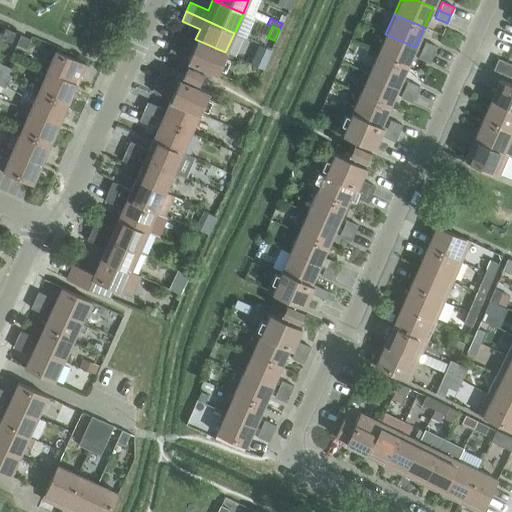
[(10,42),(14,32),(4,28),(0,38),(10,42)]
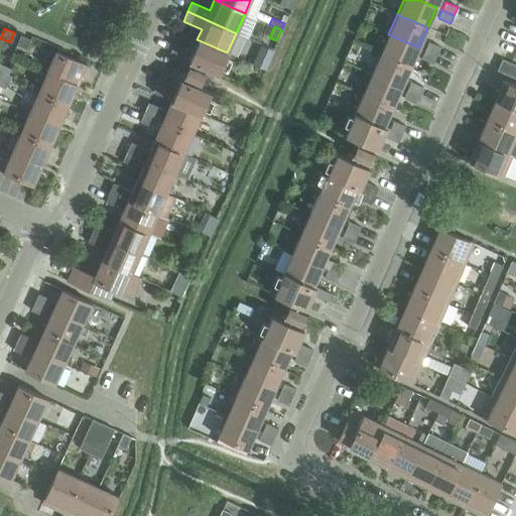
[(178,31),(175,38),(183,41),(186,35),(178,31)]
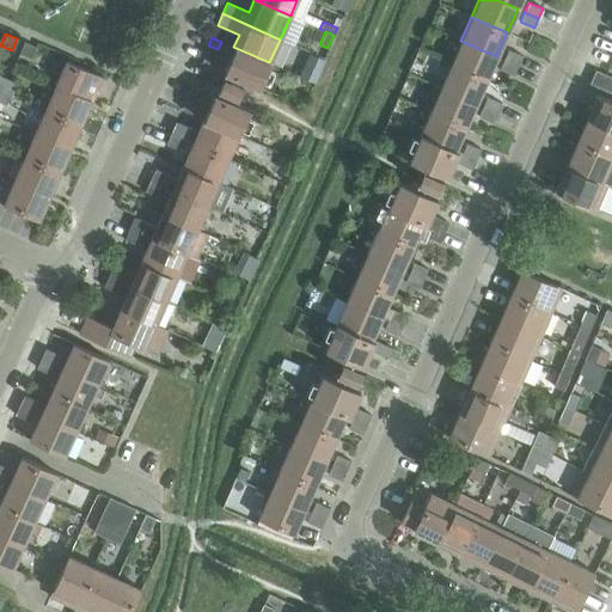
[(451,63),(485,80),(496,56),(460,41),(451,63)]
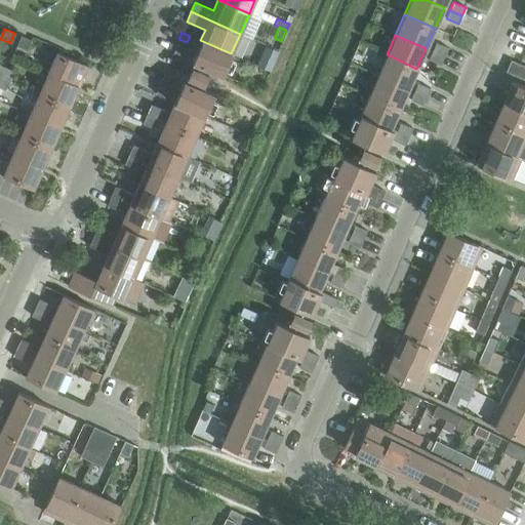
[(30,40),(21,36),(15,45),(26,50),(30,40)]
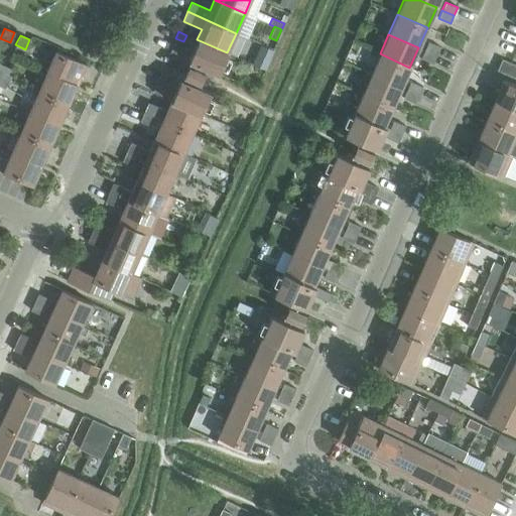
[(175,38),(172,45),(180,49),(183,41),(175,38)]
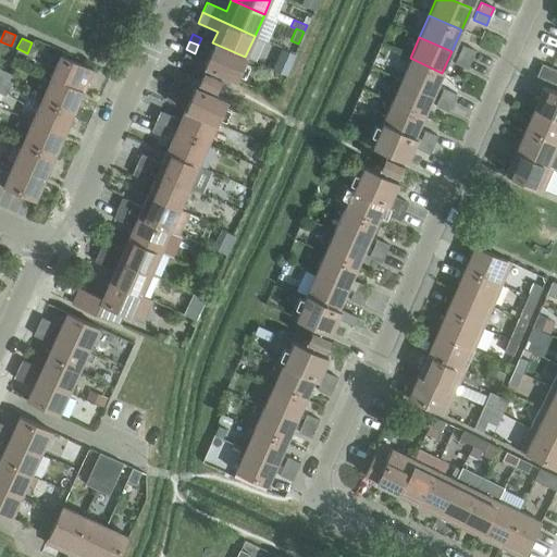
[(212,42),(202,65),(235,79),(245,57),(212,42)]
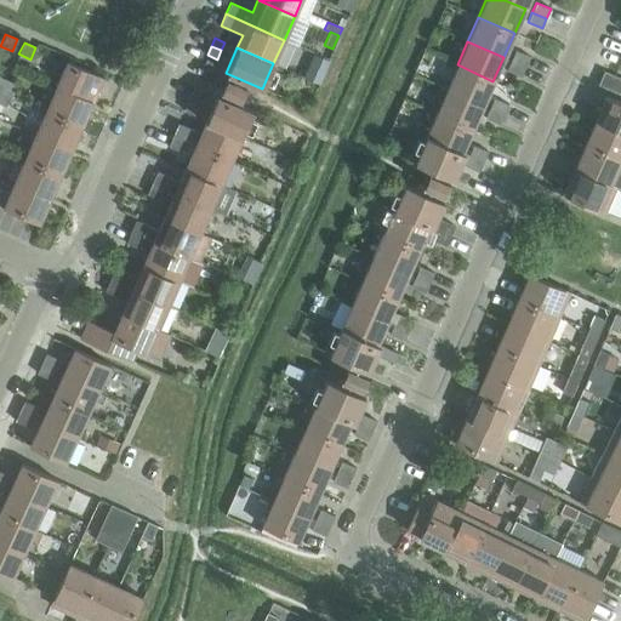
[(516,50),(511,60),(525,66),(529,56),(516,50)]
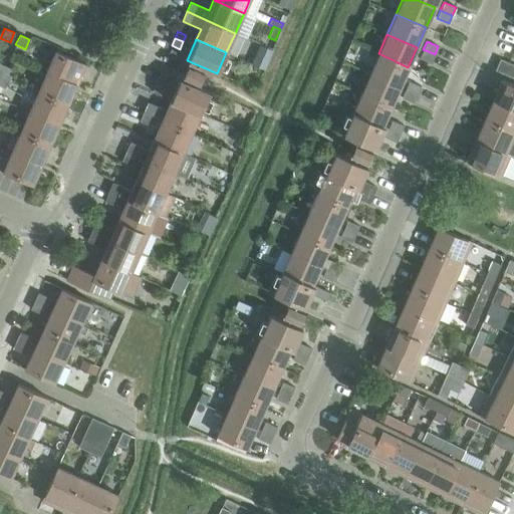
[(169,52),(177,56),(180,49),(172,45),(169,52)]
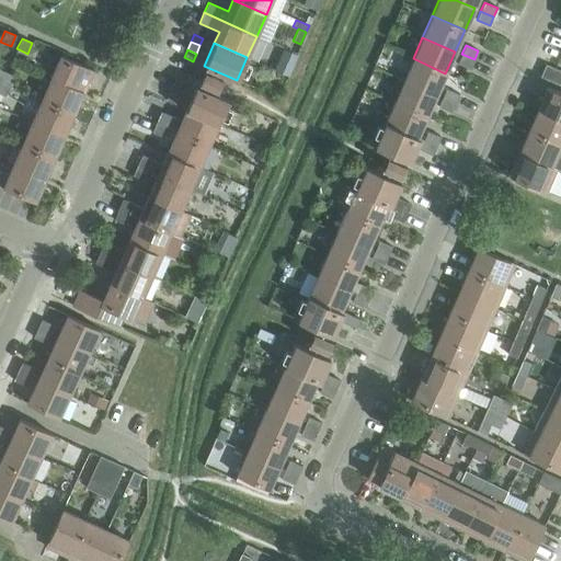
[(457,64),(470,69),(474,59),(461,54),(457,64)]
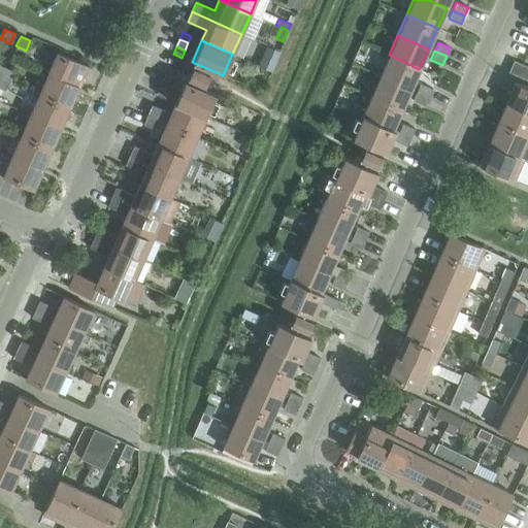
[(57,52),(46,73),(78,87),(88,65),(57,52)]
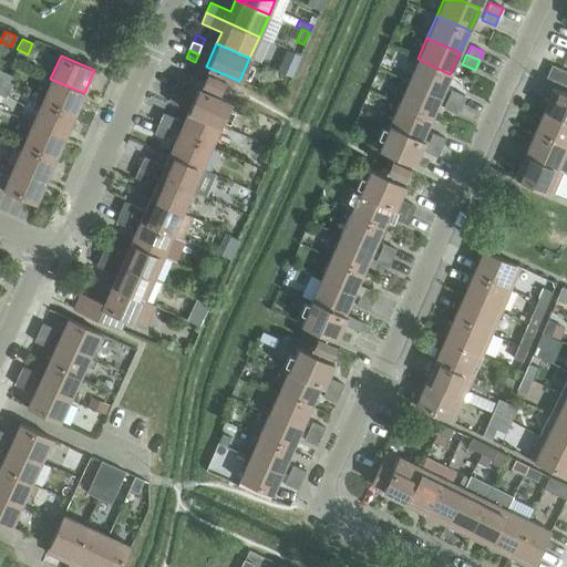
[(408,81),(440,95),(450,74),(418,59),(408,81)]
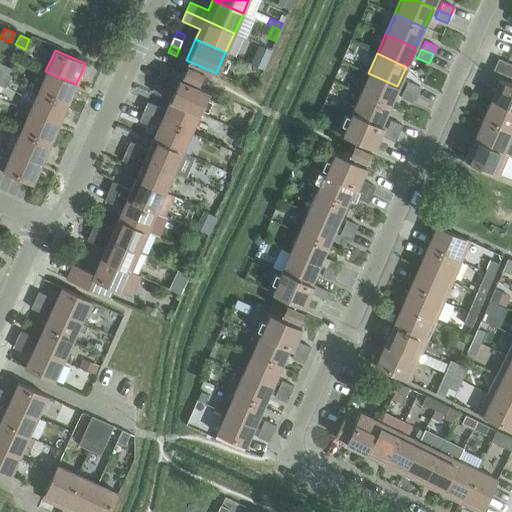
[(250,63),(262,68),(266,59),(254,54),(250,63)]
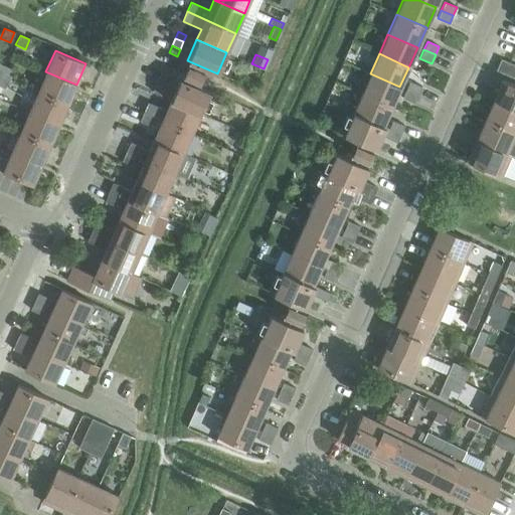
[(514,64),(509,62),(501,58),(496,69),(514,77),(514,64)]
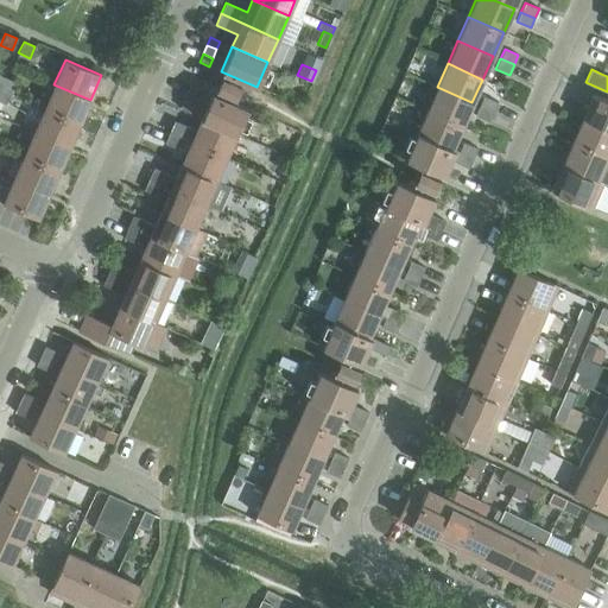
[(0,86),(0,88),(11,94),(17,82),(4,76),(0,86)]
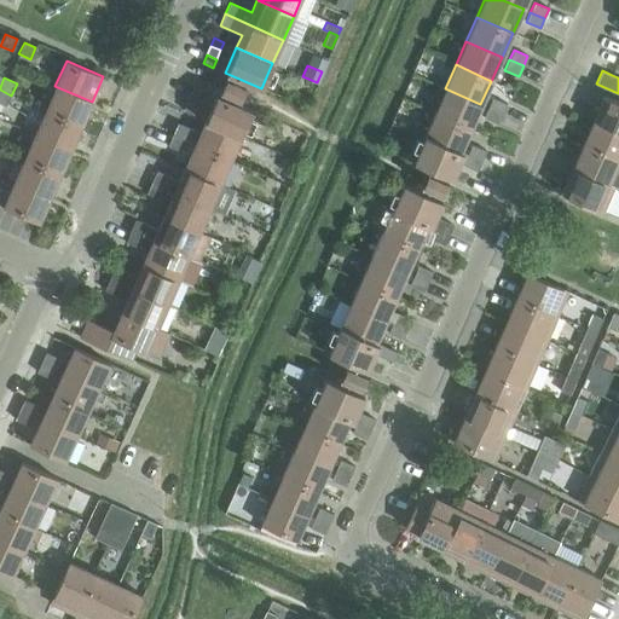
[(246,88),(225,79),(220,90),(241,99),(246,88)]
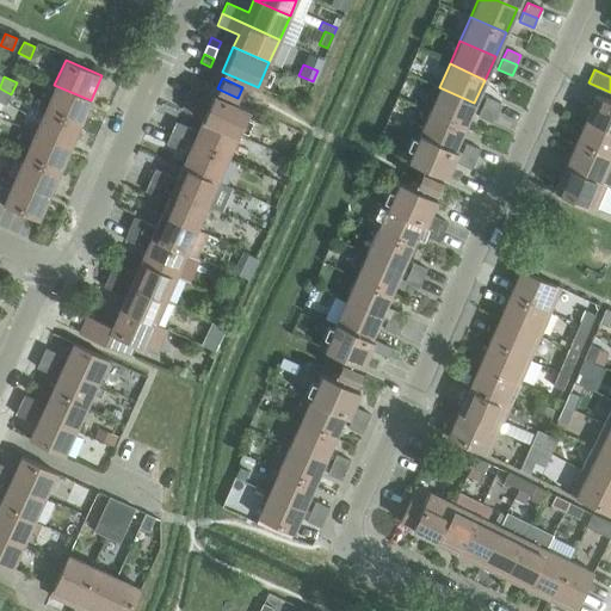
[(187,92),(197,97),(201,88),(191,84),(187,92)]
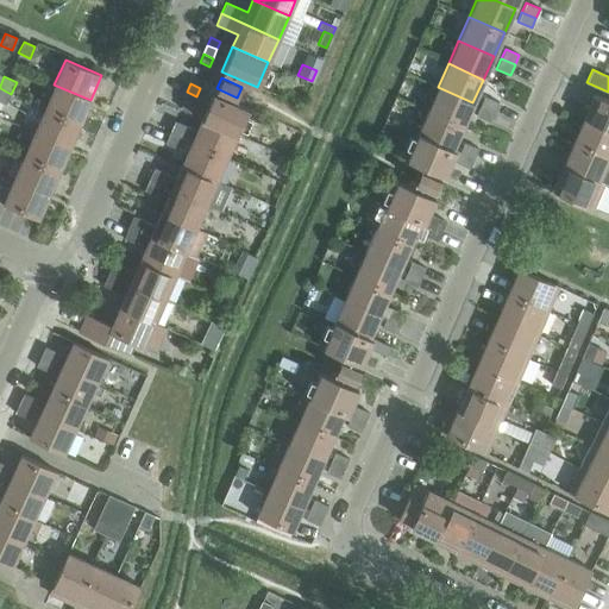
[(44,108),(80,124),(90,100),(54,85),(44,108)]
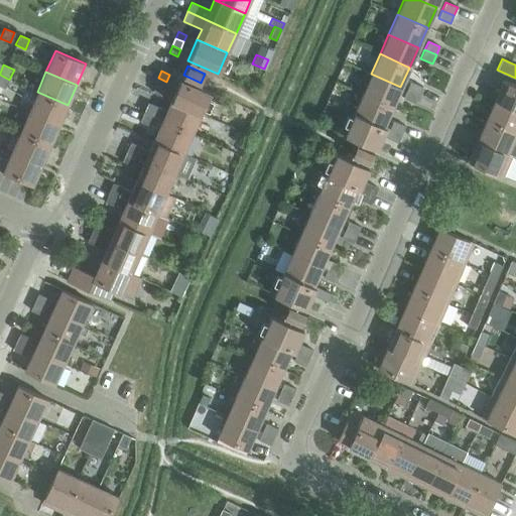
[(362,94),(392,107),(400,87),(371,74),(362,94)]
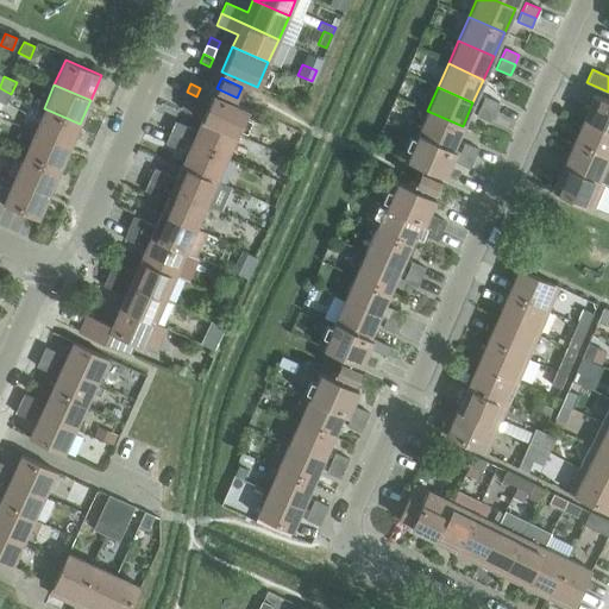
[(0,101),(6,105),(11,94),(0,88),(0,101)]
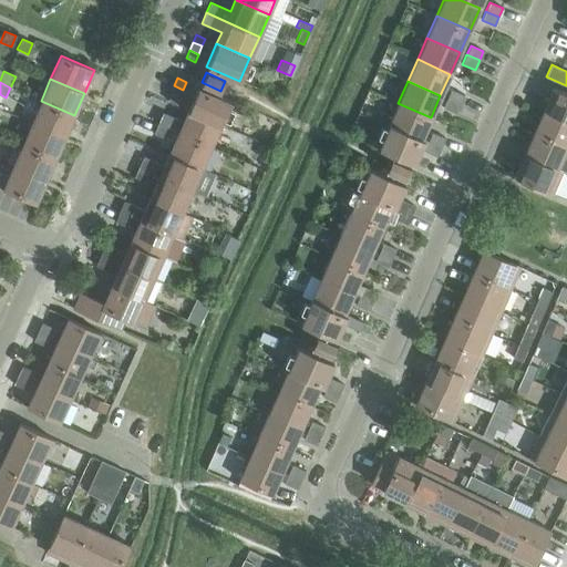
[(183,90),(174,85),(171,93),(179,98),(183,90)]
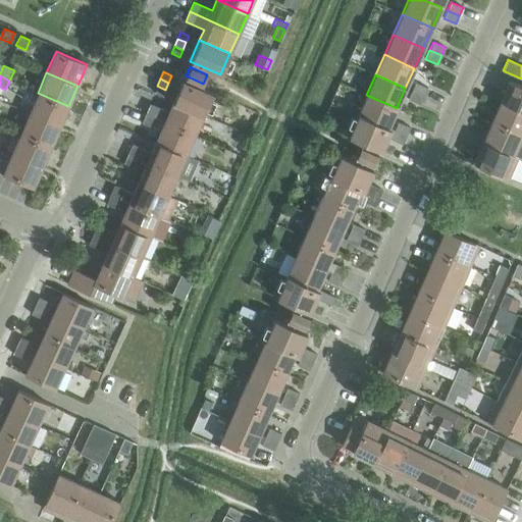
[(181,80),(172,101),(203,114),(212,93),(181,80)]
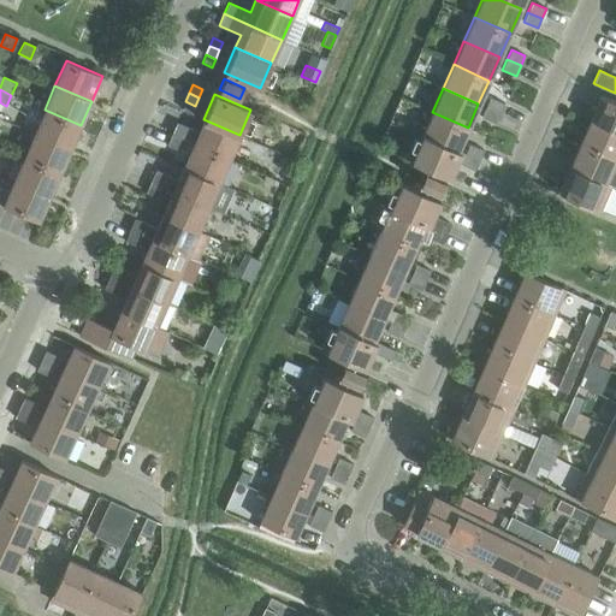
[(615,101),(600,95),(590,119),(615,130),(615,101)]
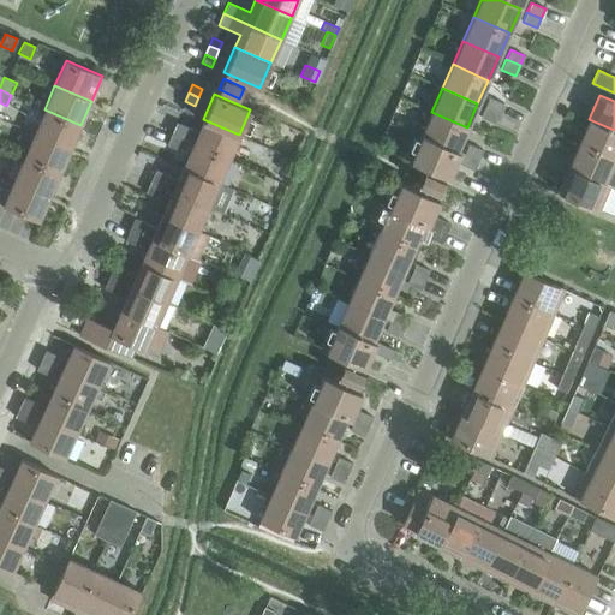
[(489,97),(484,107),(499,113),(503,103),(489,97)]
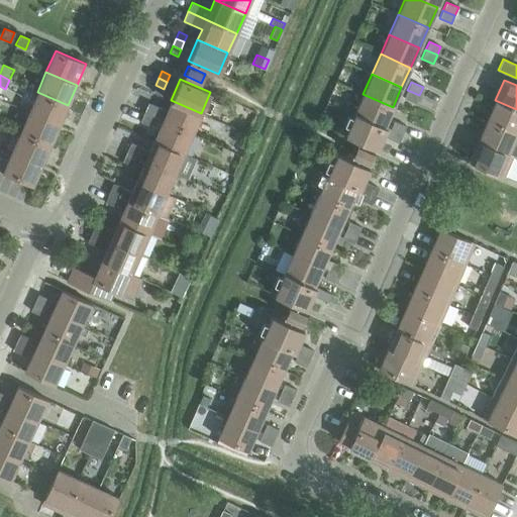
[(164,89),(156,85),(152,92),(161,96),(164,89)]
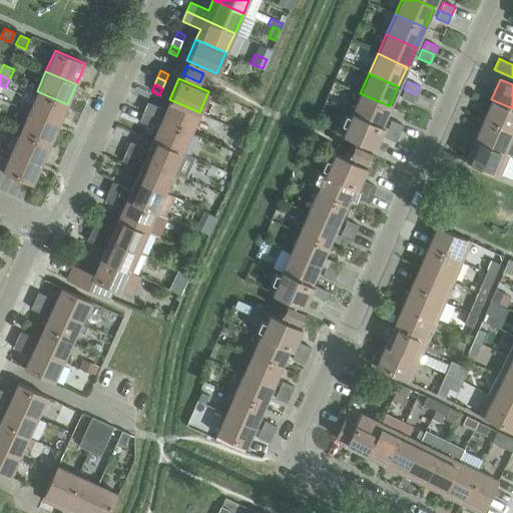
[(401,97),(413,102),(416,94),(404,89),(401,97)]
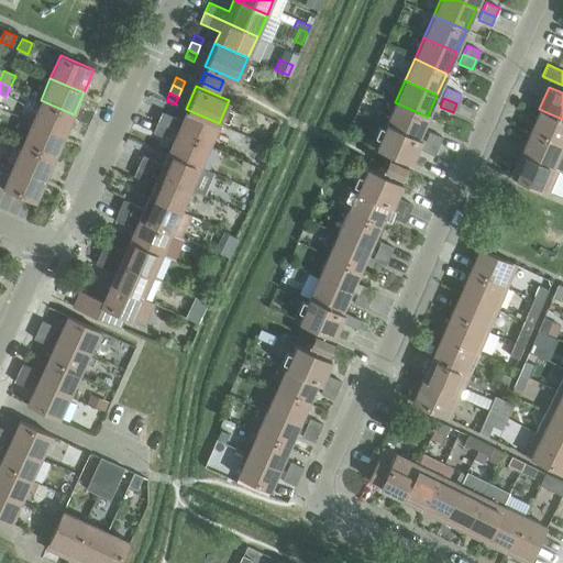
[(31,121),(64,135),(74,114),(41,100),(31,121)]
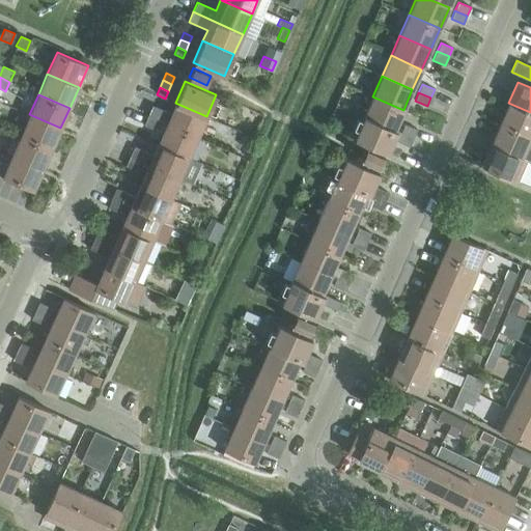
[(379,123),(394,130),(403,110),(372,96),(363,117),(379,123)]
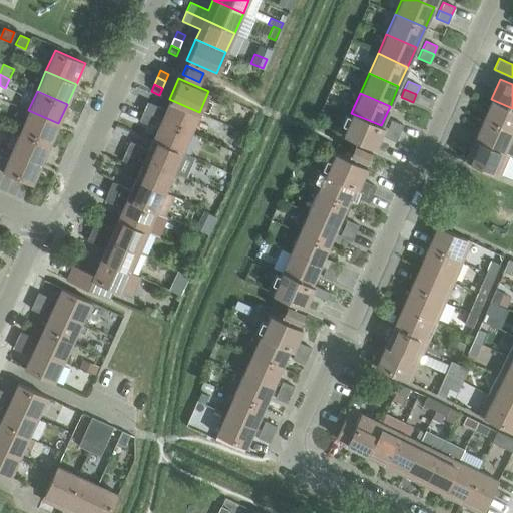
[(156,105),(152,115),(161,119),(191,132),(199,112),(169,99),(166,106),(165,109),(156,105)]
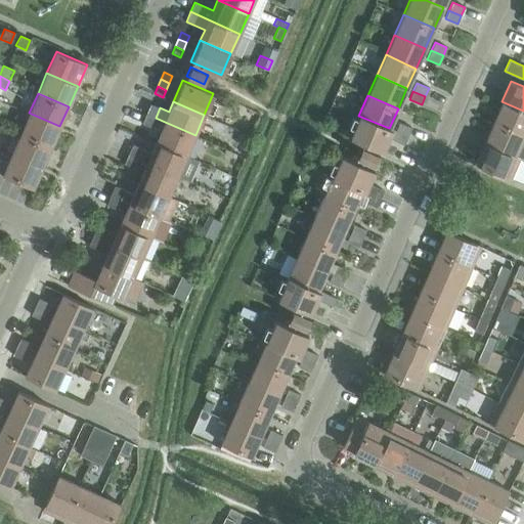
[(523,111),(501,101),(493,122),(523,135),(523,111)]
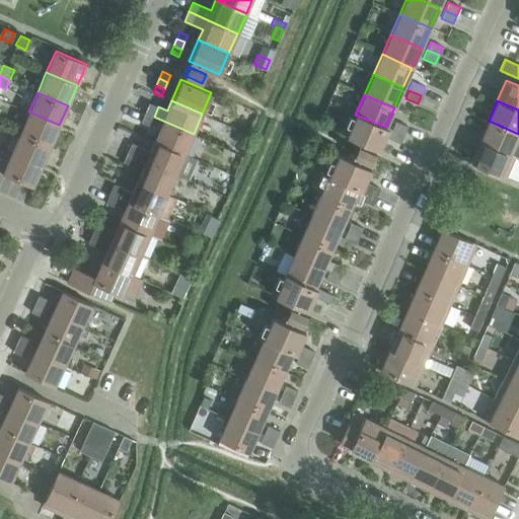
[(148,102),(144,113),(154,117),(158,106),(148,102)]
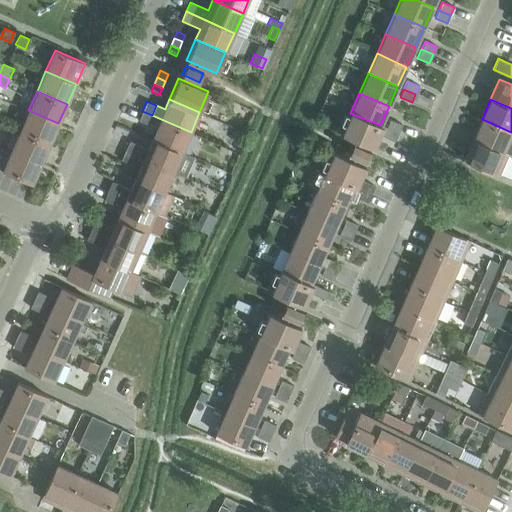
[(50,143),(58,123),(28,110),(19,130),(50,143)]
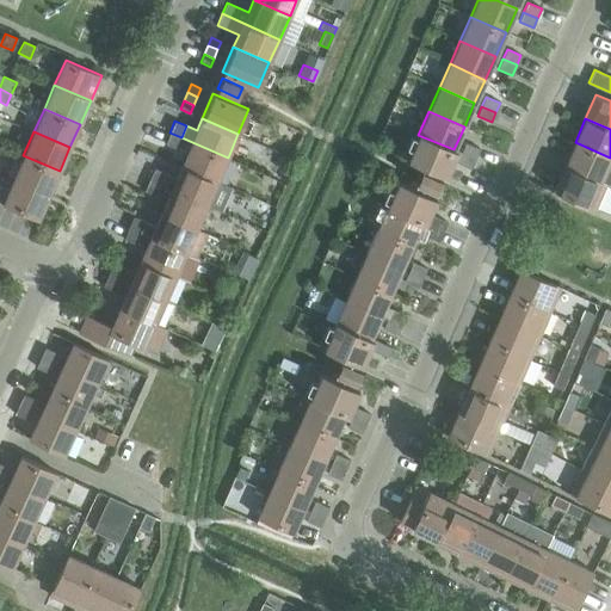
[(177,149),(181,137),(170,133),(165,143),(177,149)]
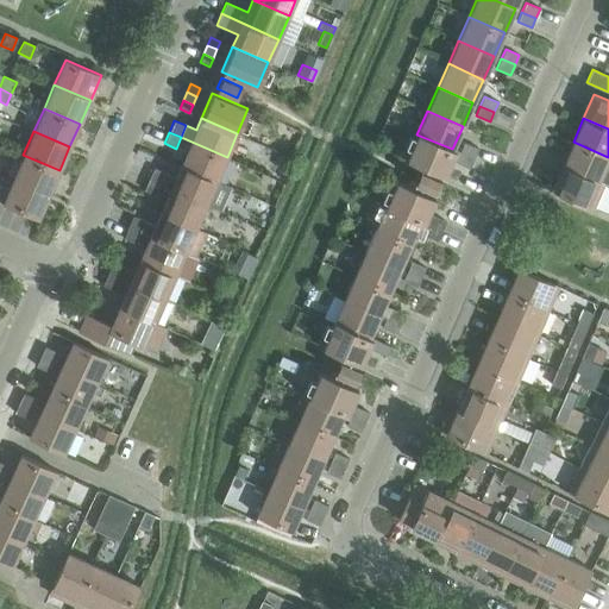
[(416,135),(406,159),(444,176),(451,159),(456,150),(452,149),(434,142),(416,135)]
